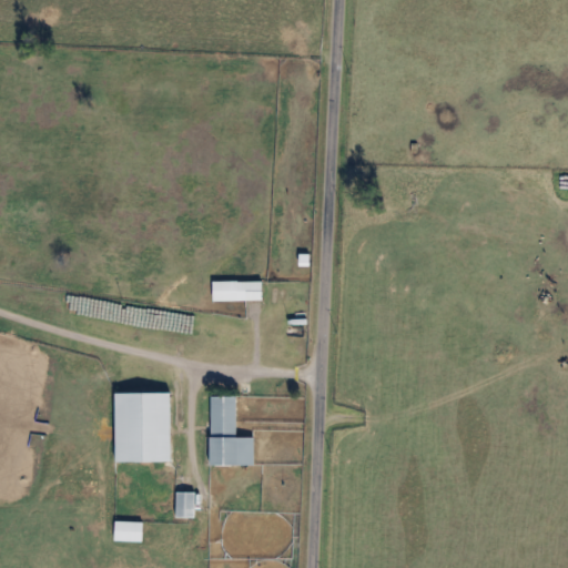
[(213,301),(264,301),(264,281),(213,281),(213,301)]
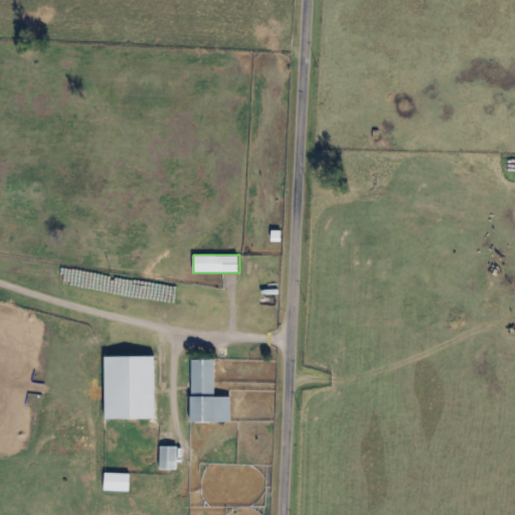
[(157,356),(106,356),(106,417),(157,417),(157,356)]
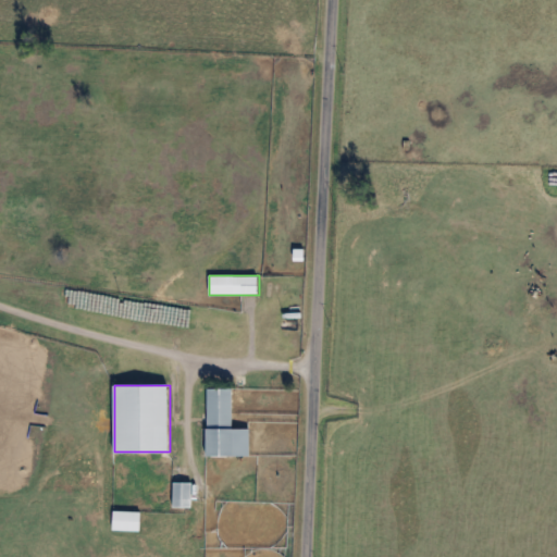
[(208,387),(208,456),(250,456),(250,428),(233,428),(233,387),(208,387)]
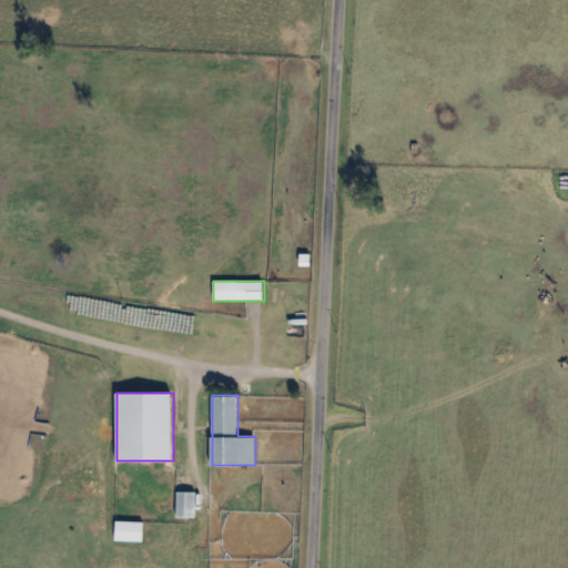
[(176,517),(196,517),(196,492),(176,492),(176,517)]
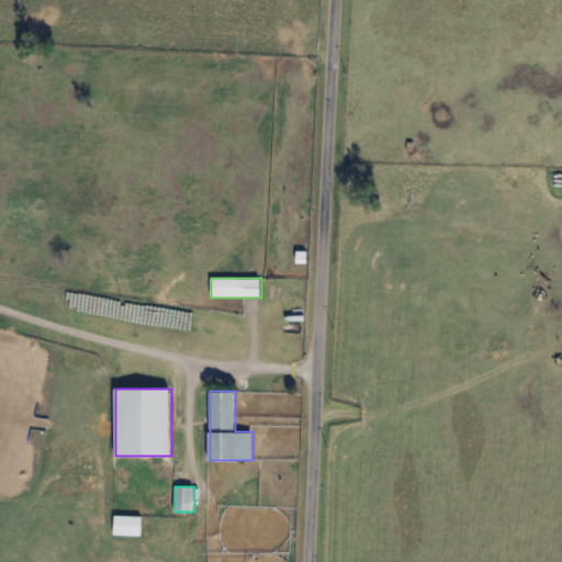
[(144,516),(113,516),(113,535),(144,535),(144,516)]
